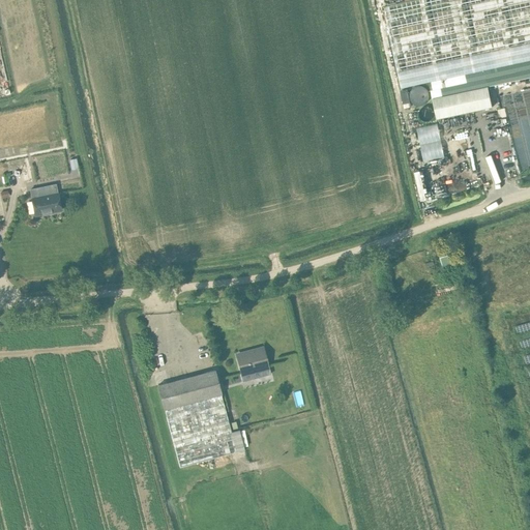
[(529,0),(414,0),(384,7),(402,88),(429,83),(437,119),(492,108),(488,87),(529,77),(529,0)]
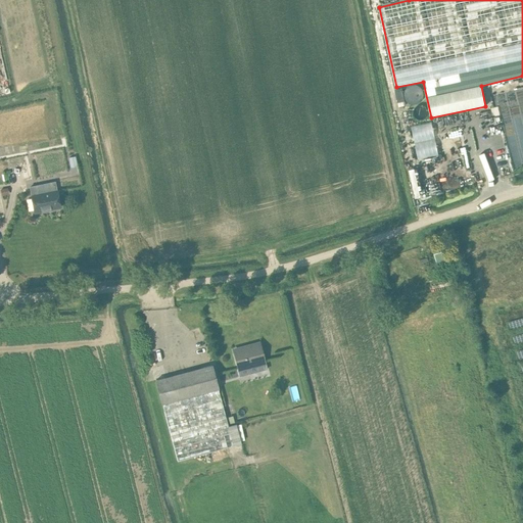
[(401,89),(395,90),(398,102),(405,101),(401,89)]
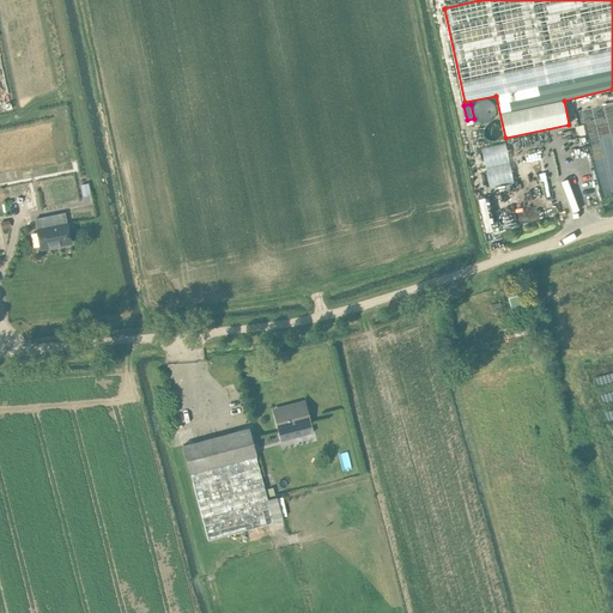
[(474,165),(481,164),(477,135),(471,137),(474,165)]
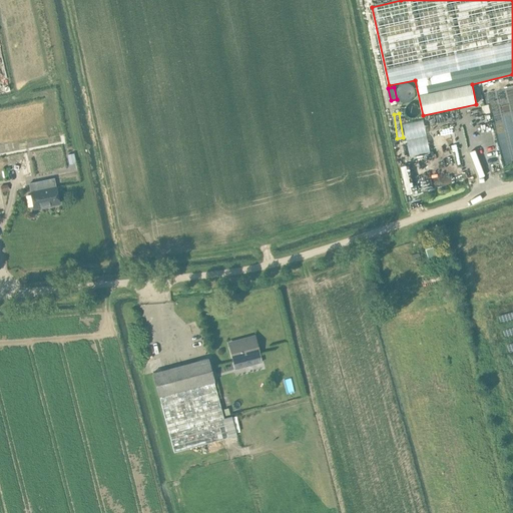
[(404,123),(406,138),(426,136),(424,121),(404,123)]
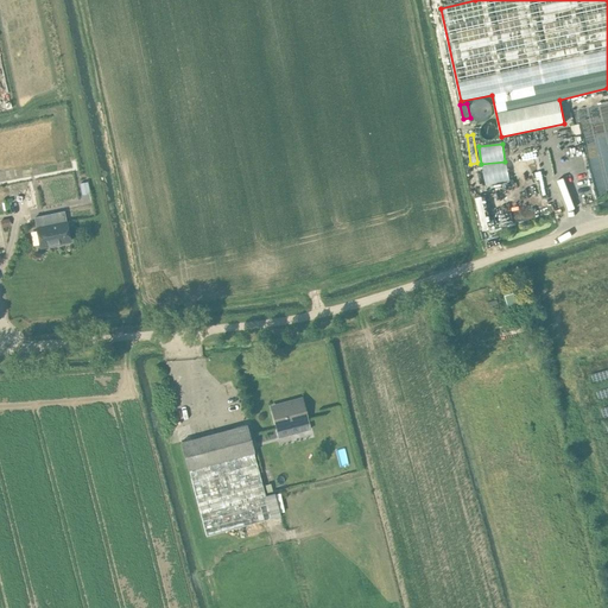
[(488,166),(491,182),(508,181),(507,164),(488,166)]
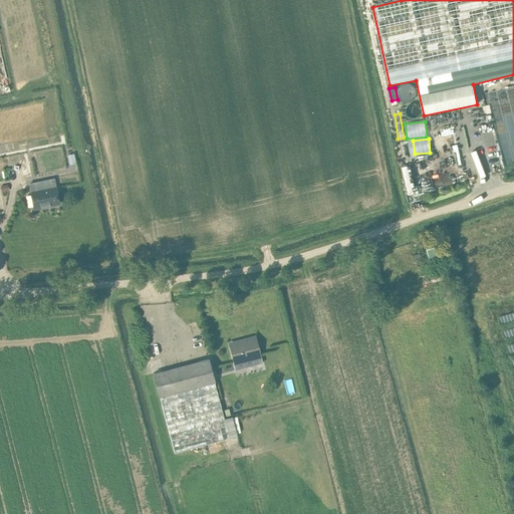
[(423,155),(424,161),(450,157),(450,152),(423,155)]
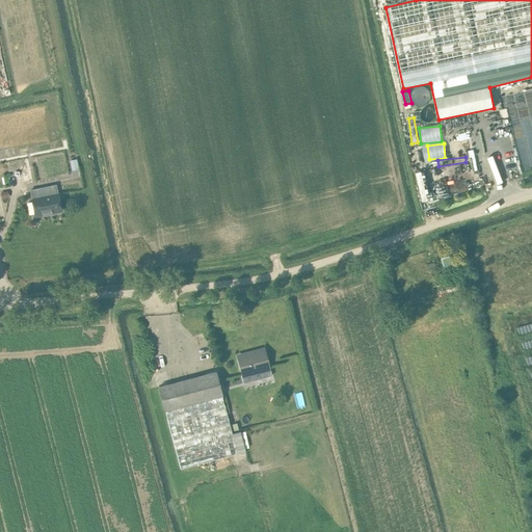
[(416,174),(422,202),(427,200),(422,173),(416,174)]
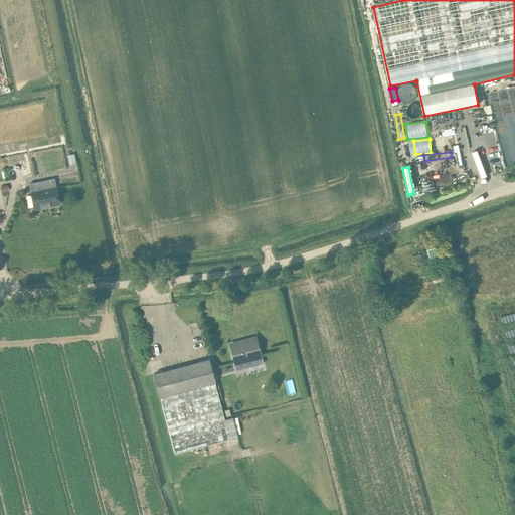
[(54,179),(28,184),(30,193),(34,209),(59,204),(56,188),(54,179)]
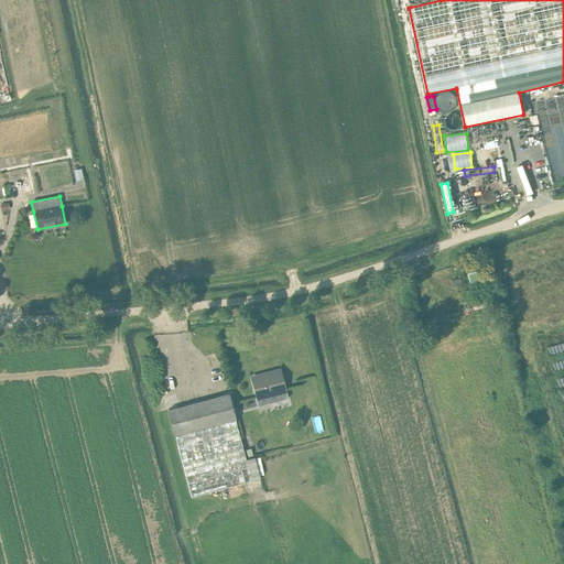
[(485,282),(480,267),(467,270),(470,285),(485,282)]
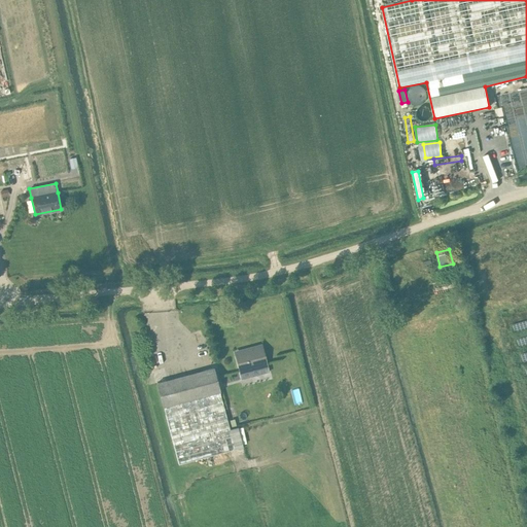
[(261,346),(235,353),(240,373),(267,365),(261,346)]
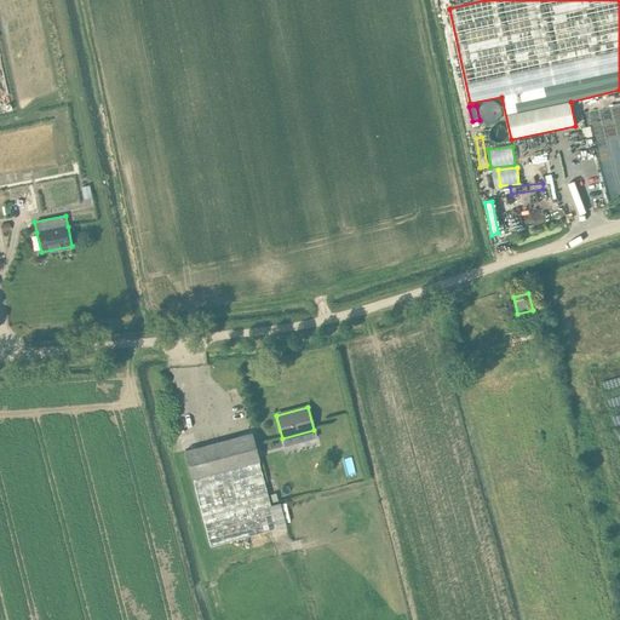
[(251,432),(184,451),(200,510),(211,546),(286,527),(280,504),(270,506),(267,492),(251,432)]
